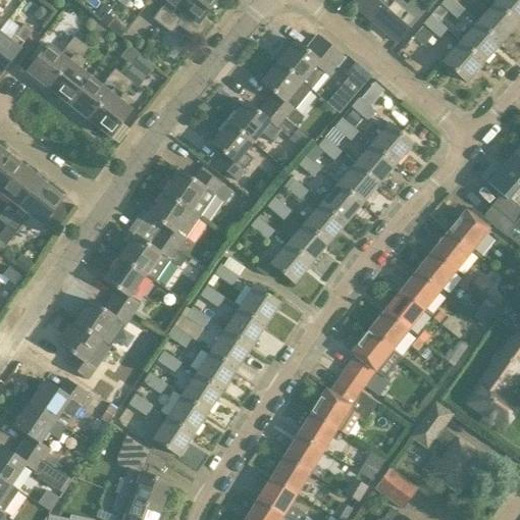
[(167,0),(154,17),(163,24),(182,0),(167,0)]
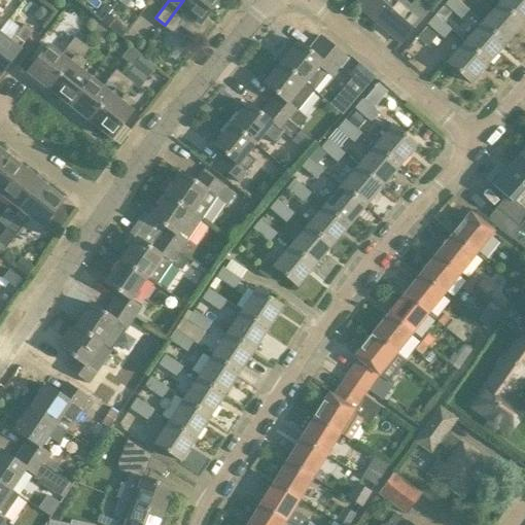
[(183,0),(165,25),(174,32),(181,24),(200,38),(212,22),(206,16),(218,0),(183,0)]
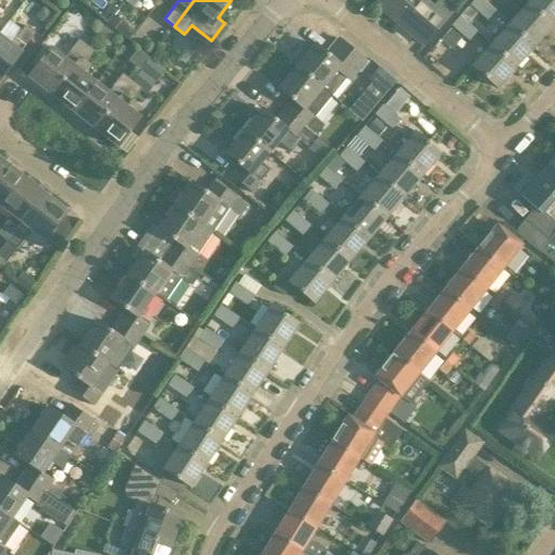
[(439,0),(434,5),(428,0),(381,0),(395,11),(393,14),(426,42),(454,9),(443,0),(439,0)]
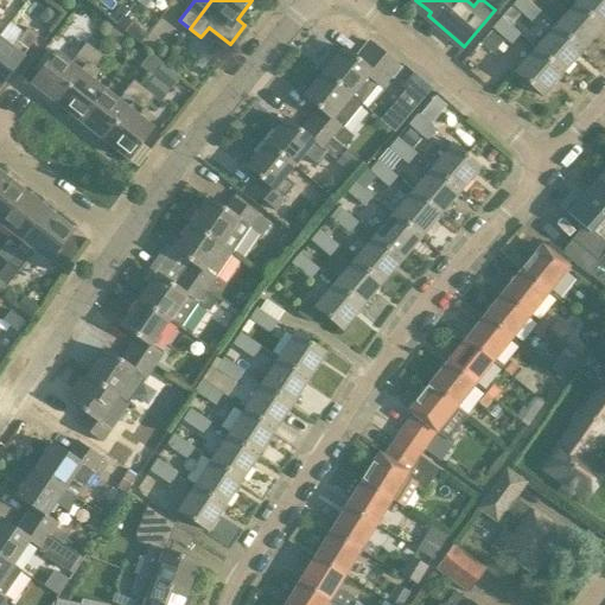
[(532,21),(541,12),(528,0),(515,0),(511,5),(532,21)]
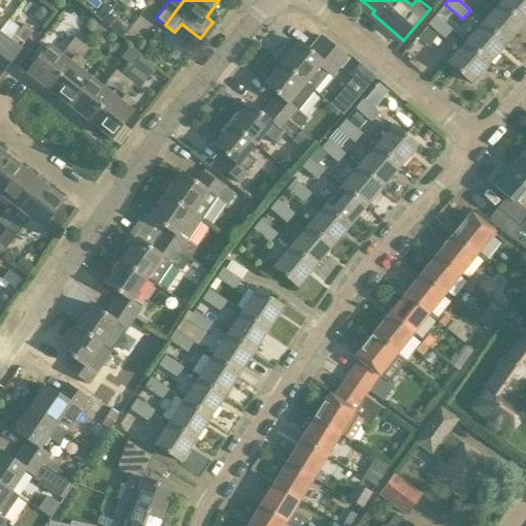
[(524,23),(525,21),(525,0),(501,0),(500,1),(524,23)]
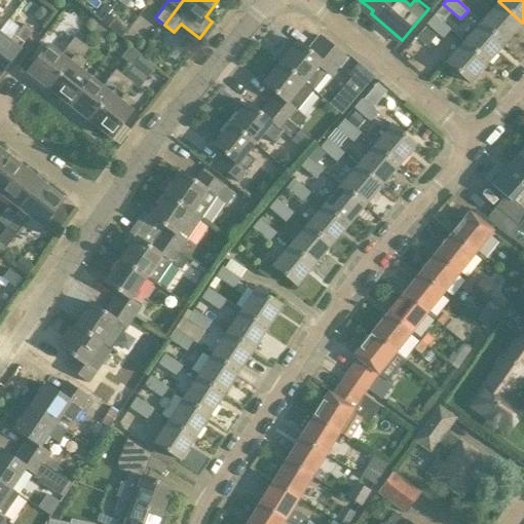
[(504,42),(522,23),(498,1),(481,21),(504,42)]
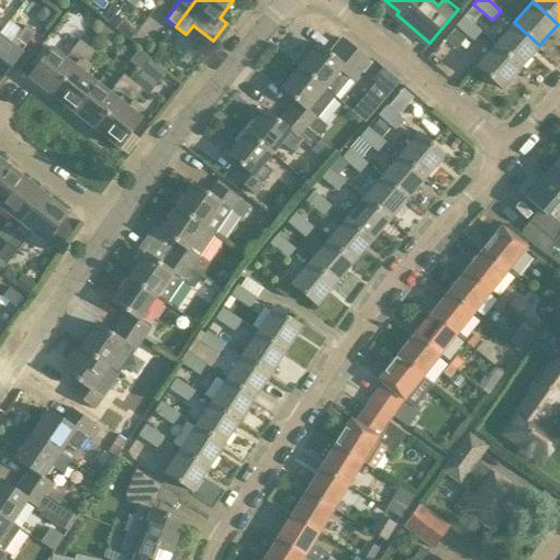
[(472,42),(482,32),(465,15),(455,25),(472,42)]
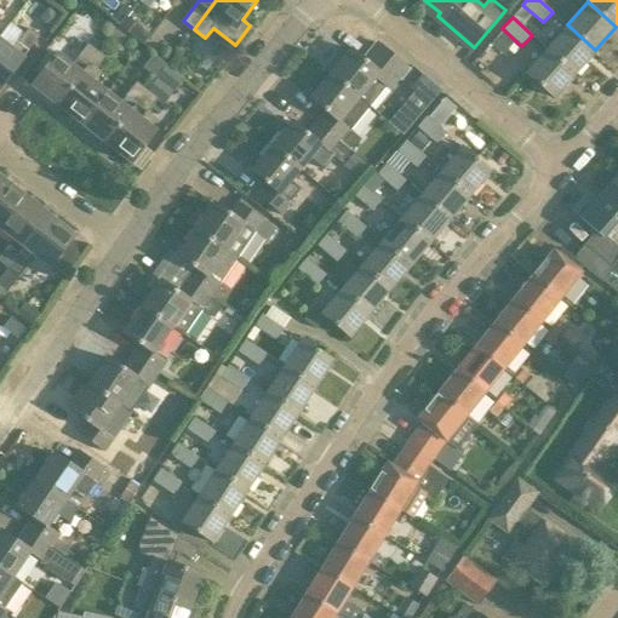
[(567,24),(547,49),(574,73),(595,50),(567,24)]
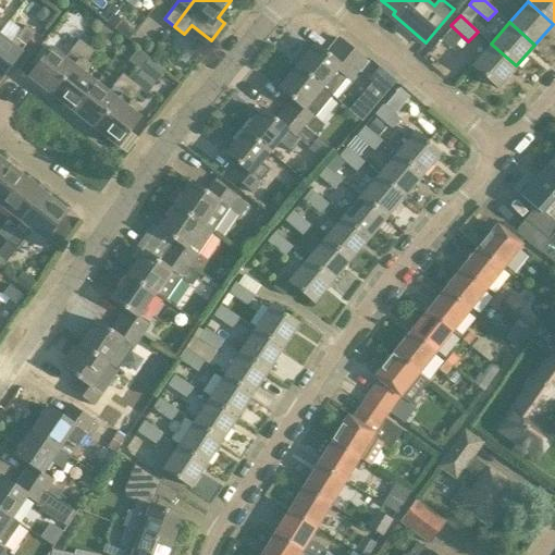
[(13,42),(0,32),(0,76),(36,32),(27,24),(13,42)]
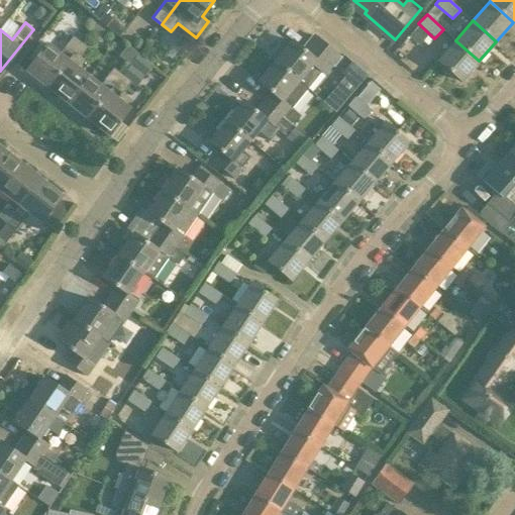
[(294,39),(276,61),(308,88),(334,57),(340,49),(320,31),(313,39),(305,49),(294,39)]
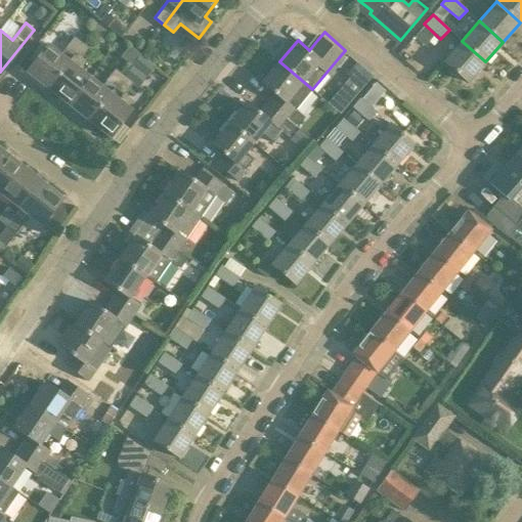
[(28,72),(49,87),(84,42),(76,36),(61,54),(49,44),(28,72)]
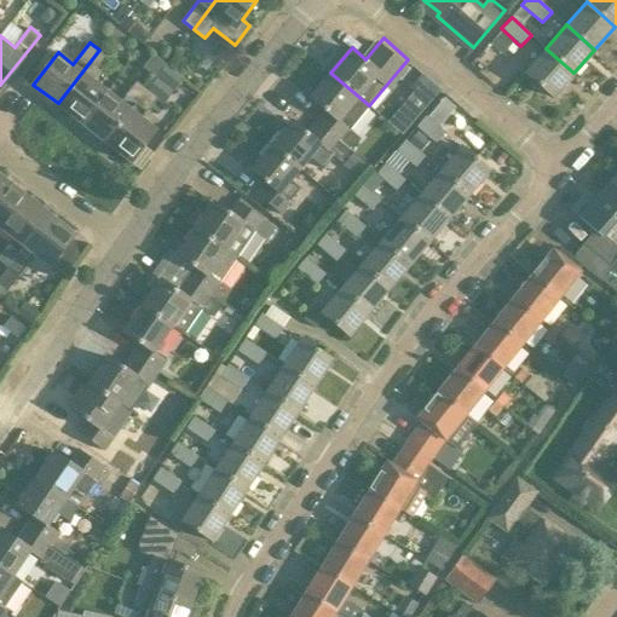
[(574,73),(546,48),(525,71),(553,96),(574,73)]
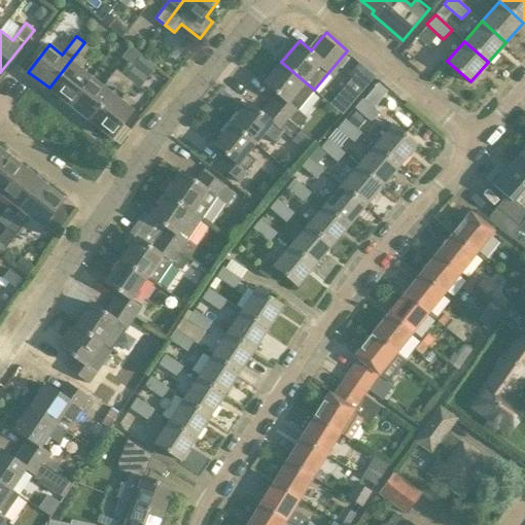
[(94,49),(84,42),(49,88),(70,104),(92,76),(80,67),(94,49)]
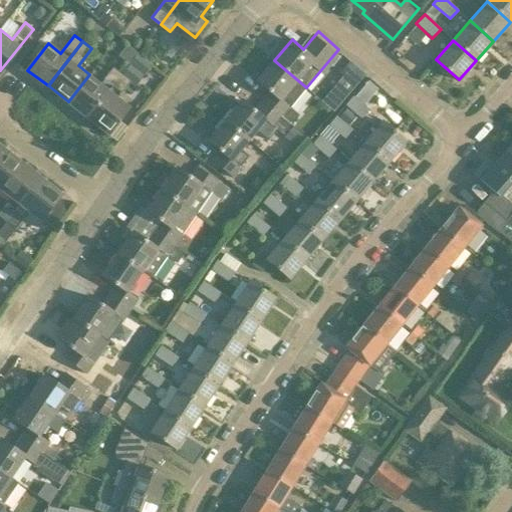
[(269,89),(261,100),(291,124),(300,113),(291,105),(306,87),(274,60),(258,80),(269,89)]
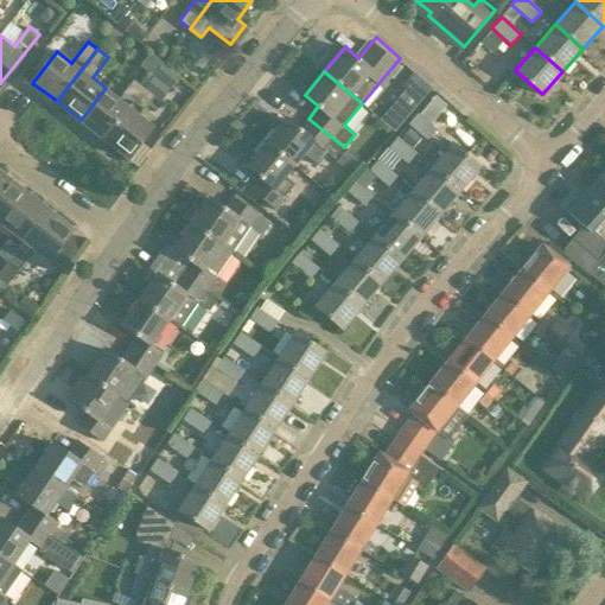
[(119,99),(106,88),(81,120),(104,139),(145,87),(135,78),(119,99)]
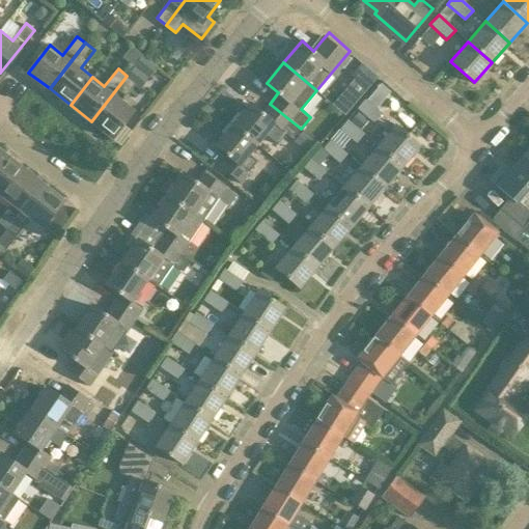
[(136,82),(127,76),(91,121),(112,138),(134,110),(121,101),(136,82)]
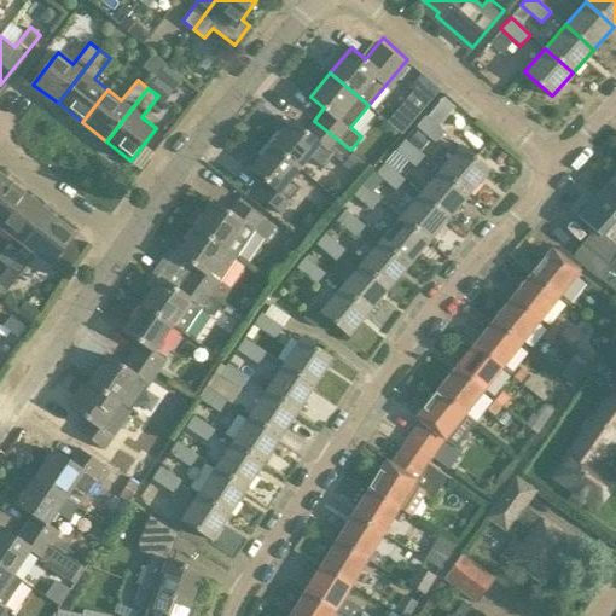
[(446,131),(426,115),(417,126),(437,141),(446,131)]
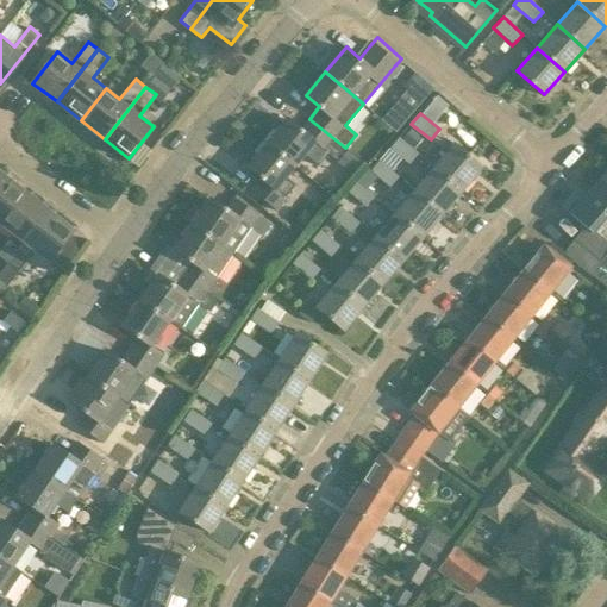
[(267,142),(294,164),(304,151),(319,163),(329,152),(336,158),(345,148),(310,119),(300,130),(287,118),(267,142)]
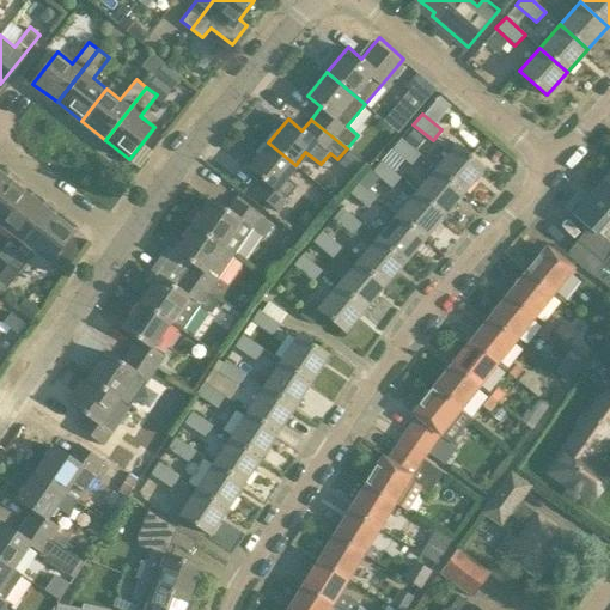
[(392,148),(413,164),(422,153),(402,136),(392,148)]
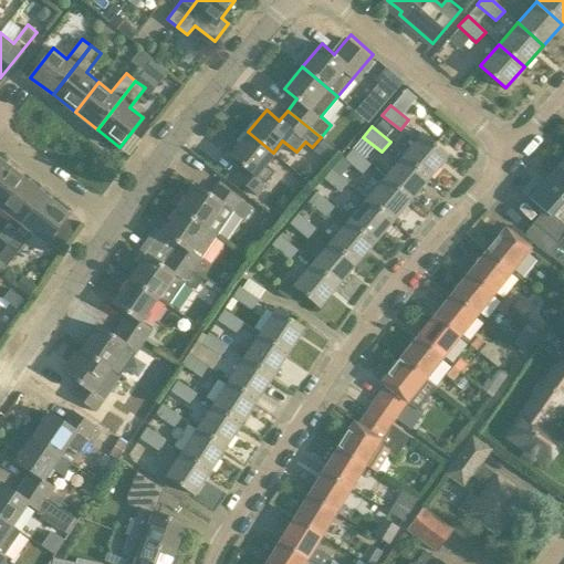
[(254,175),(273,153),(248,132),(229,154),(242,165),(233,176),(256,195),(264,184),(254,175)]
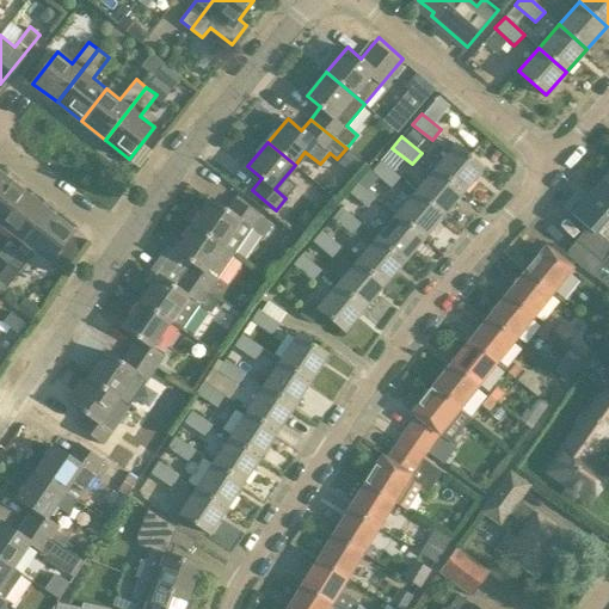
[(455,142),(435,166),(463,190),(484,167),(455,142)]
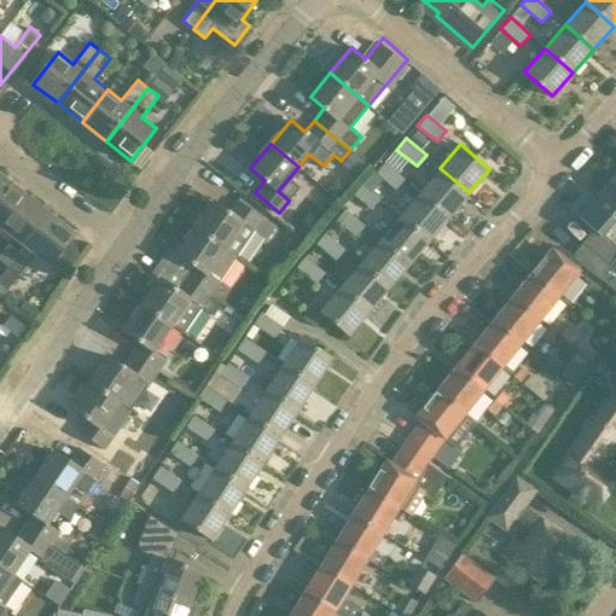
[(377,173),(396,190),(406,178),(387,162),(377,173)]
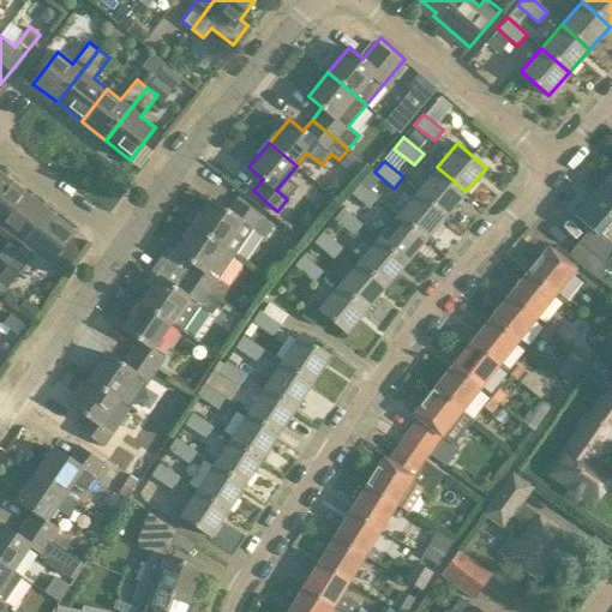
[(437,167),(417,190),(445,215),(466,191),(437,167)]
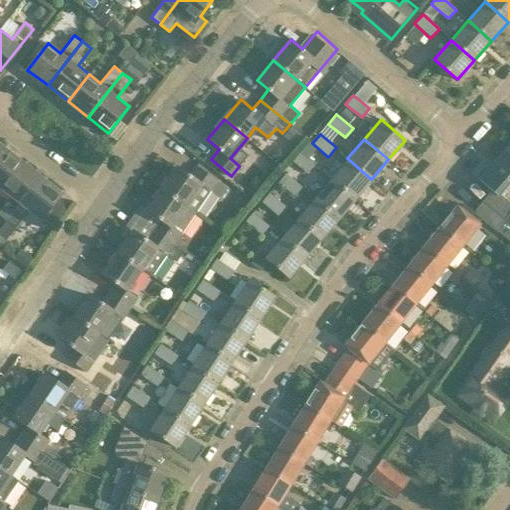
[(21,160),(1,145),(0,145),(0,186),(1,187),(21,160)]
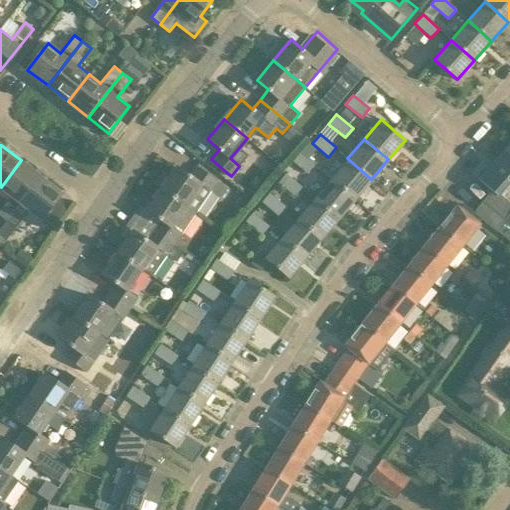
[(299,149),(298,150),(291,159),(308,173),(316,164),(299,149)]
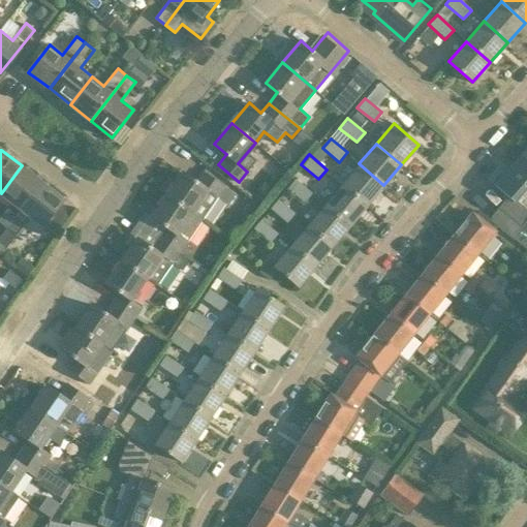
[(526,207),(517,199),(526,187),(526,161),(521,156),(495,186),(504,194),(503,196),(506,199),(500,206),(524,227),(526,229),(526,207)]
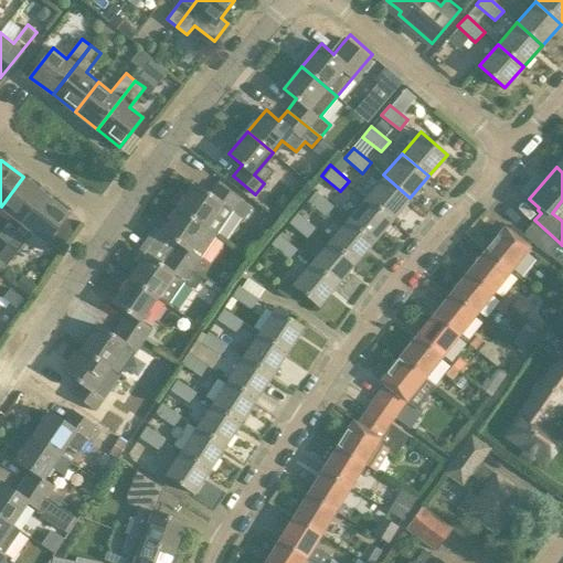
[(365,197),(392,220),(410,198),(383,174),(365,197)]
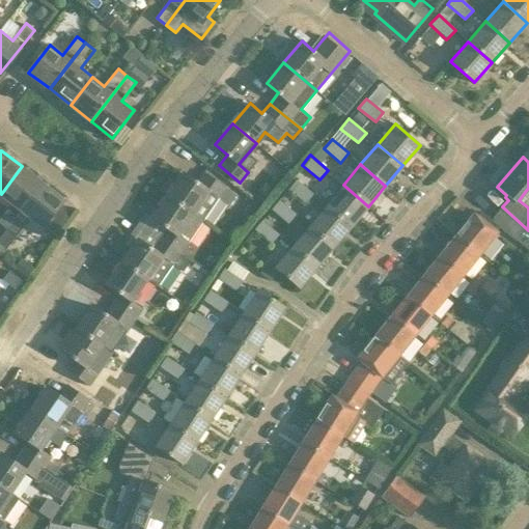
[(0,218),(0,222),(7,227),(43,183),(22,166),(1,194),(12,202),(0,218)]
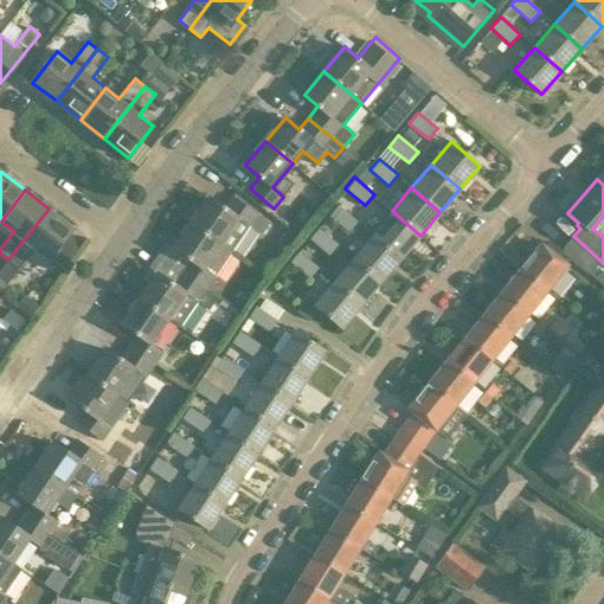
[(209,197),(191,224),(233,252),(251,225),(263,235),(271,222),(246,204),(246,205),(232,194),(224,206),(209,197)]
